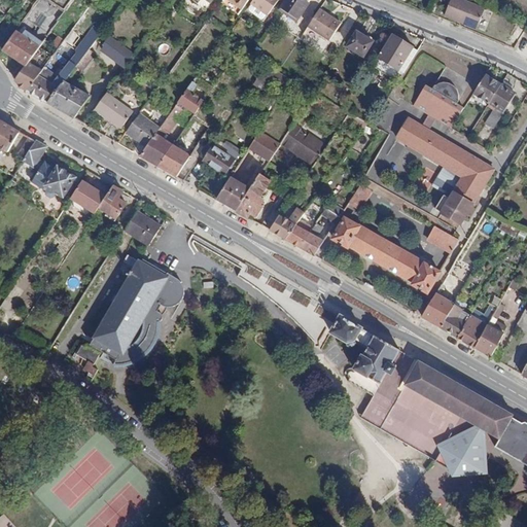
[(51,0),(66,9),(72,0),(51,0)]
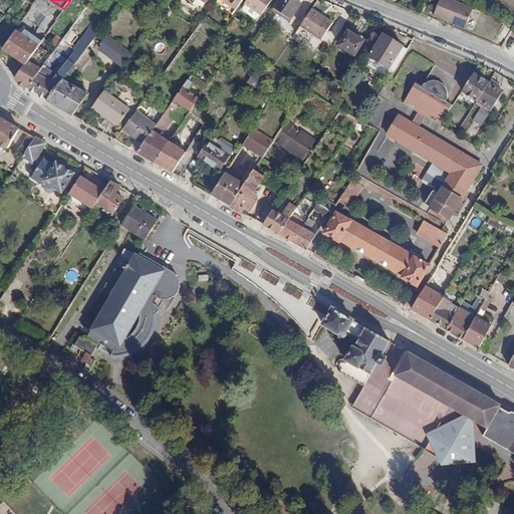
[(219,0),(236,12),(244,0),(219,0)]
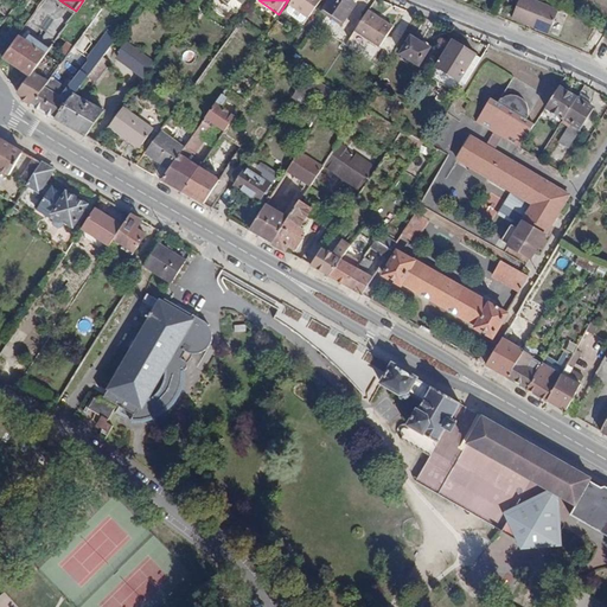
[(292,0),(289,5),(291,5),(308,17),(310,18),(321,0),(292,0)]
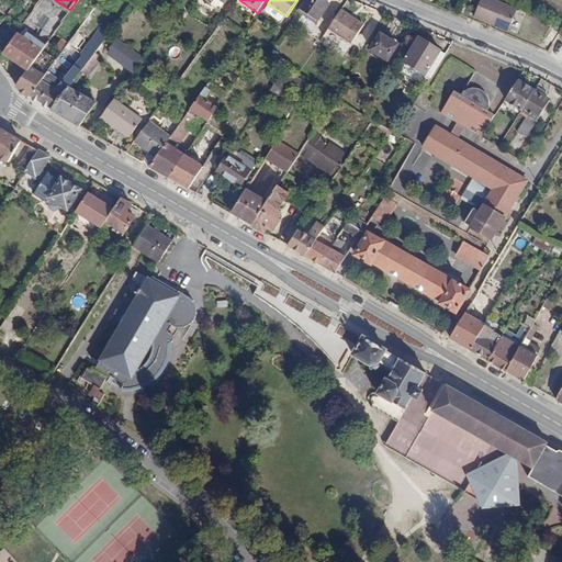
[(328,3),(324,0),(306,0),(300,10),(316,22),(328,3)]
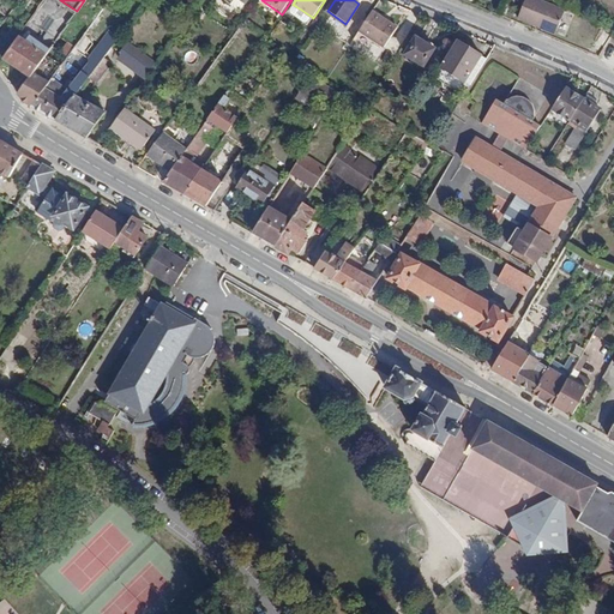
[(537,0),(523,0),(517,17),(554,32),(563,11),(537,0)]
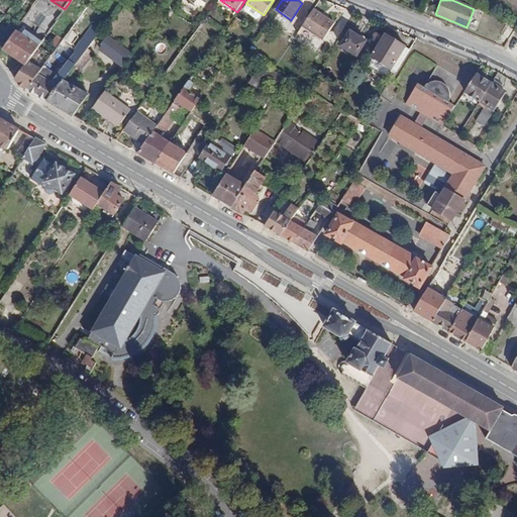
[(259,19),(263,14),(247,4),(244,8),(244,11),(256,20),(259,19)]
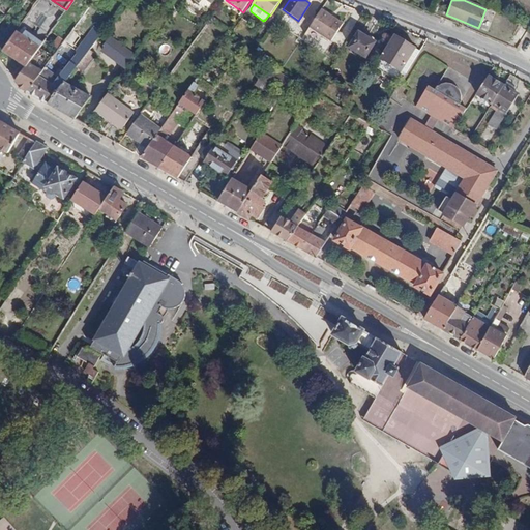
[(329,18),(329,16),(321,10),(310,29),(331,42),(343,25),(335,20),(334,21),(329,18)]
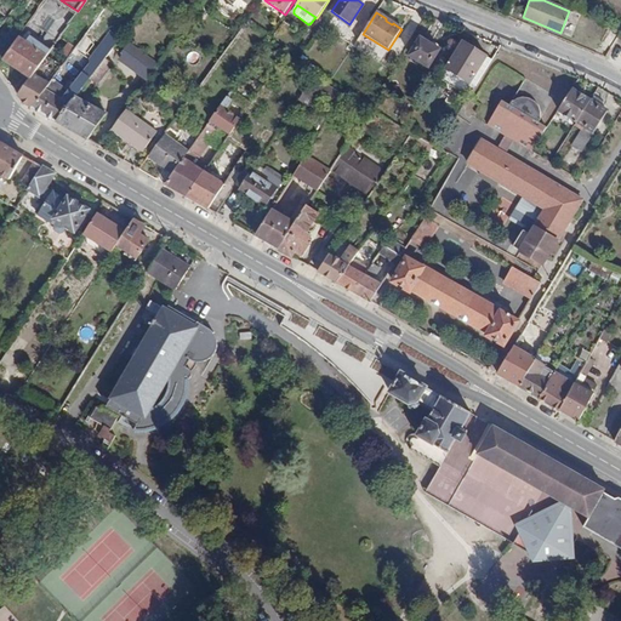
[(610,47),(620,29),(614,24),(603,44),(610,47)]
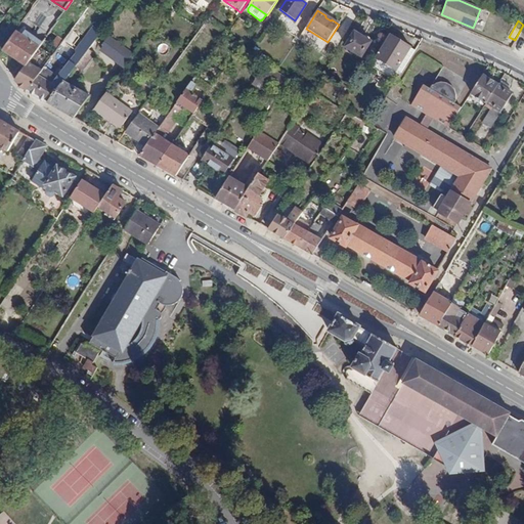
[(64,82),(76,67),(89,49),(102,32),(95,27),(76,51),(77,55),(61,76),(53,86),(39,75),(28,91),(48,103),(64,82)]
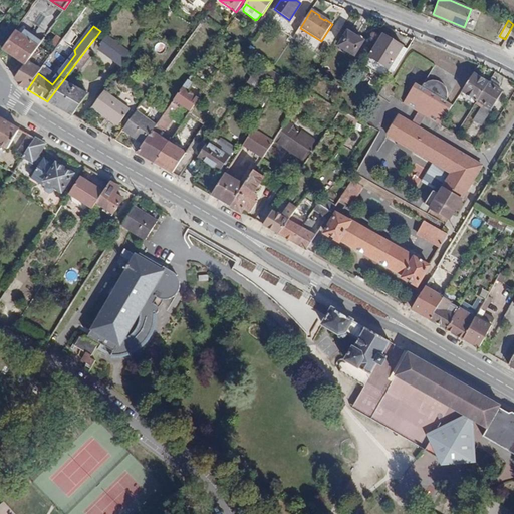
[(25,65),(28,60),(38,46),(16,31),(3,49),(25,65)]
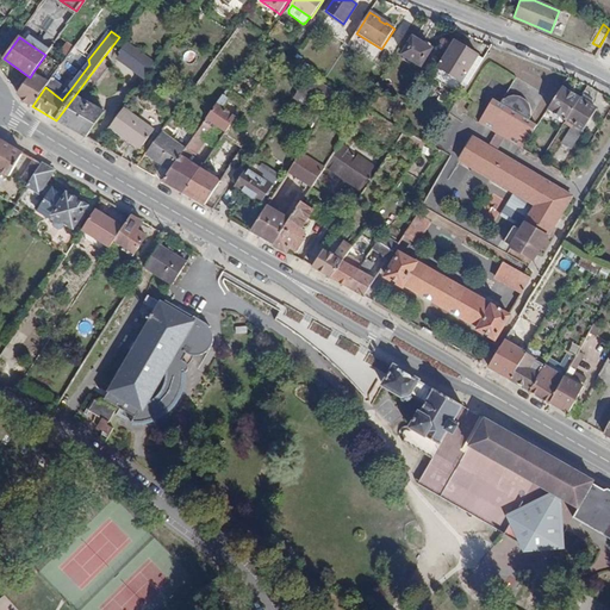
[(414,37),(403,55),(422,67),(433,49),(414,37)]
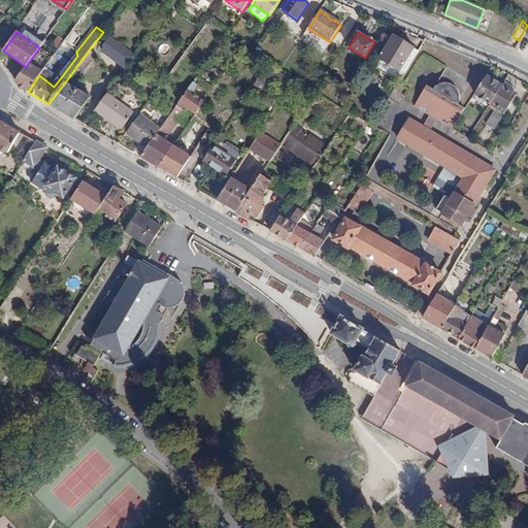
[(52,43),(59,48),(64,41),(58,36),(52,43)]
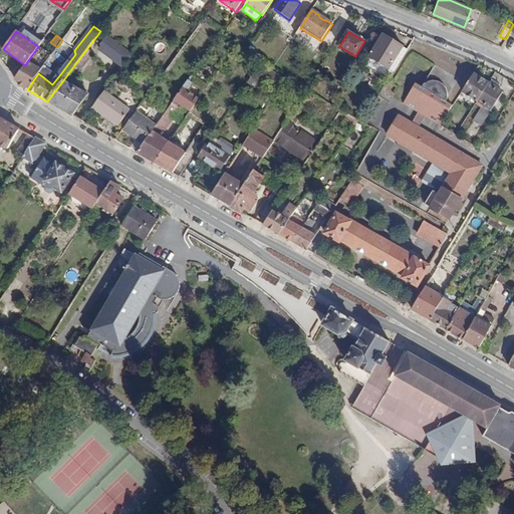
[(98,49),(122,67),(129,60),(133,54),(106,35),(100,44),(101,45),(98,49)]
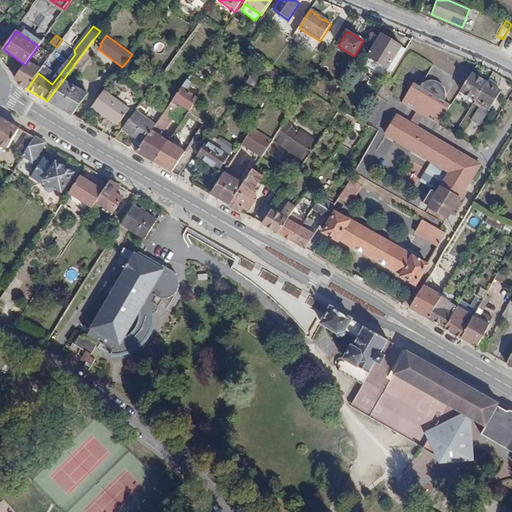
[(388,68),(401,46),(382,35),(369,56),(388,68)]
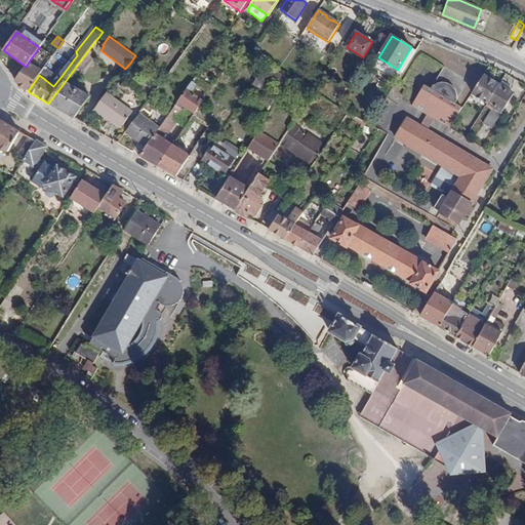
[(56,73),(73,48),(64,41),(58,48),(42,71),(39,75),(53,86),(62,76),(56,73)]
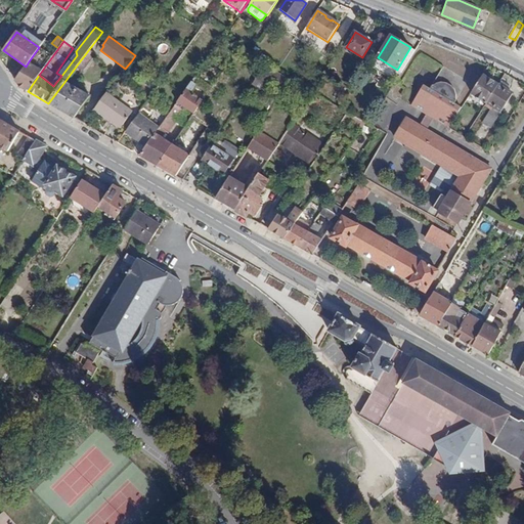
[(397,70),(402,73),(416,50),(410,47),(397,70)]
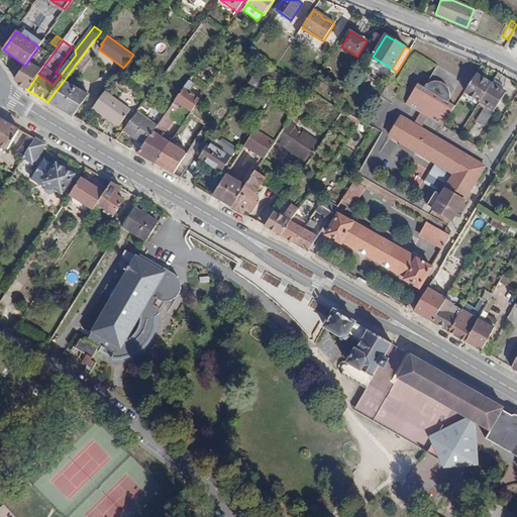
[(95,54),(88,48),(75,66),(82,71),(95,54)]
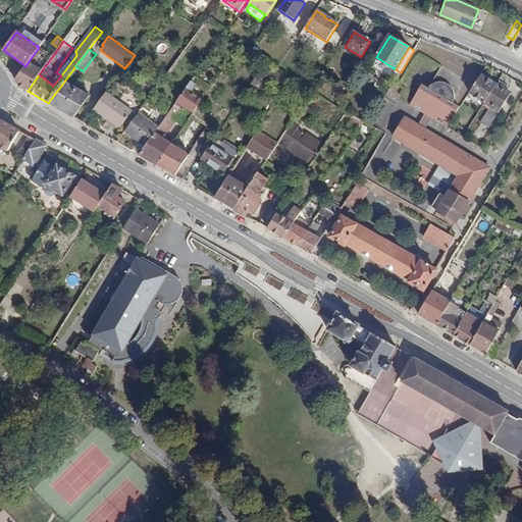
[(28,91),(39,74),(42,70),(29,61),(25,66),(16,80),(15,81),(22,89),(28,91)]
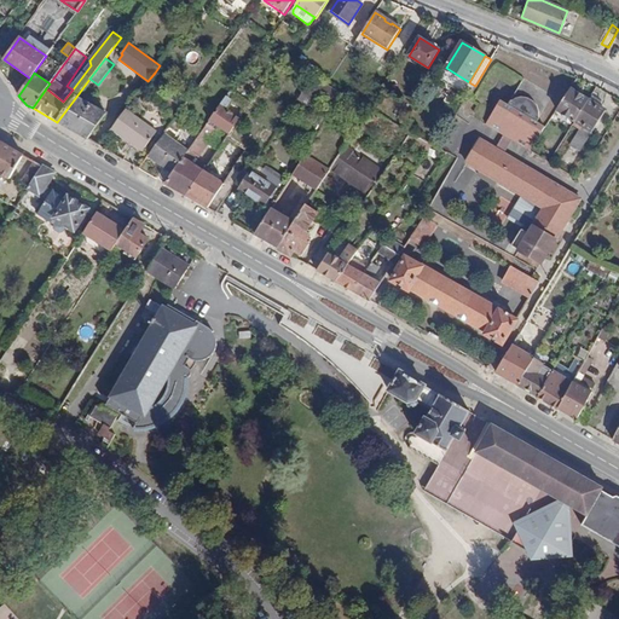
[(487,123),(505,136),(513,139),(521,145),(531,151),(545,128),(544,127),(537,123),(554,97),(525,79),(509,105),(502,100),(487,123)]
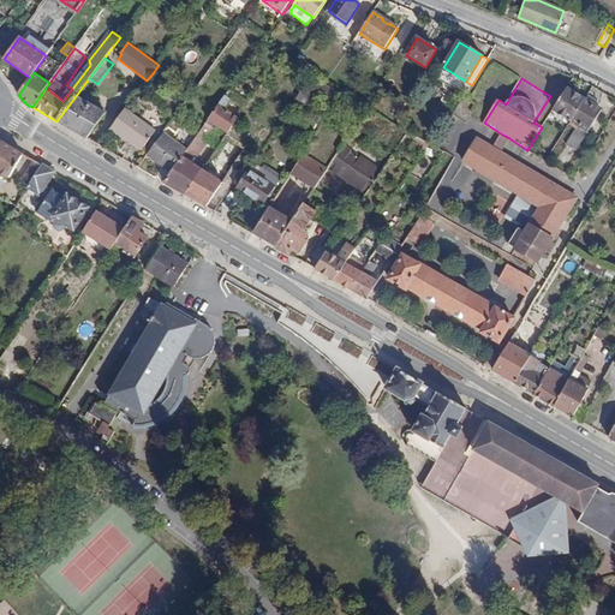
[(553,109),(572,121),(585,100),(567,88),(553,109)]
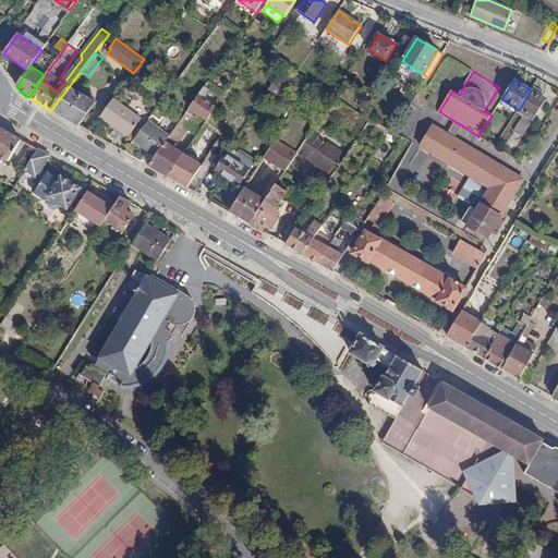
[(278,95),(282,85),(274,81),(269,91),(278,95)]
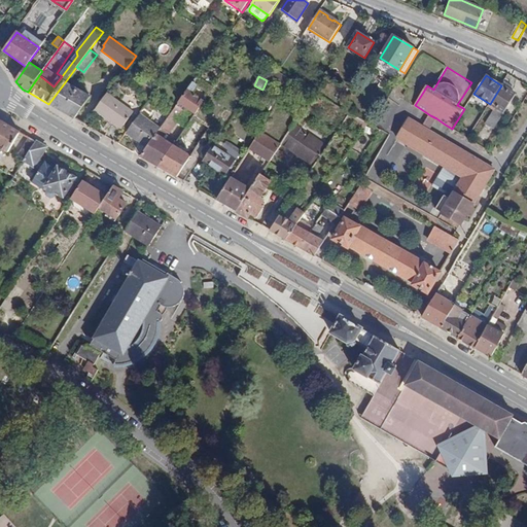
[(198,85),(192,81),(187,90),(192,94),(198,85)]
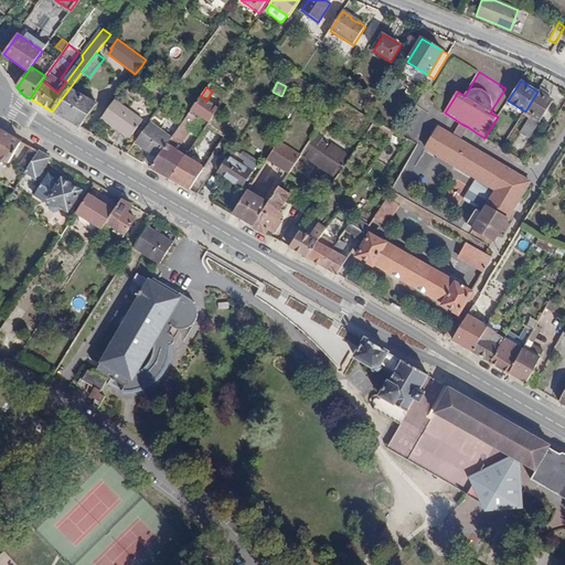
[(541,87),(537,92),(548,98),(552,94),(541,87)]
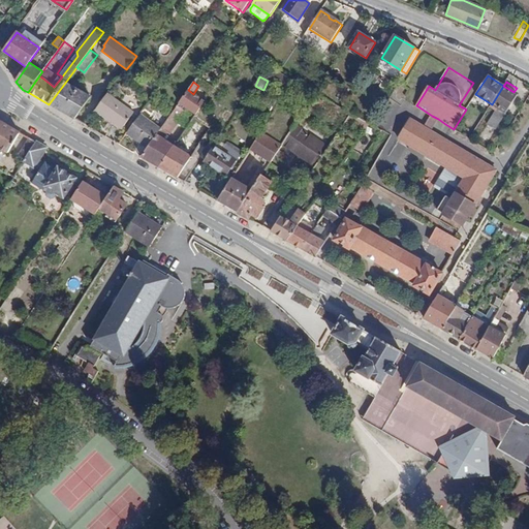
[(65,83),(49,104),(76,119),(92,97),(65,83)]
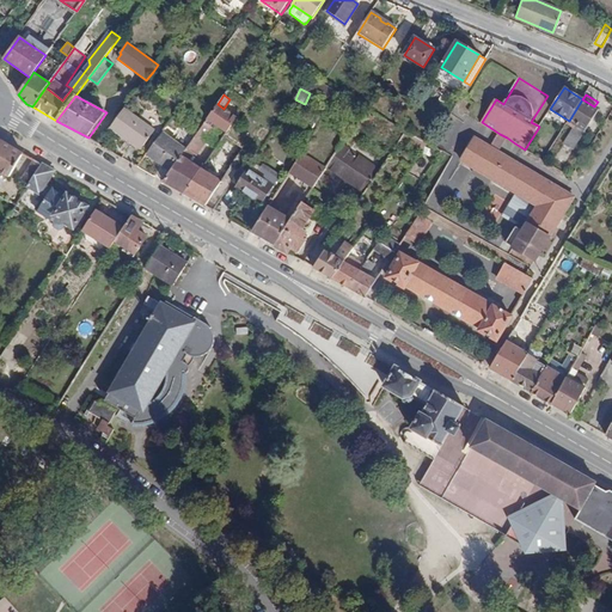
[(599,110),(594,106),(582,99),(569,121),(574,123),(562,142),(573,150),(599,110)]
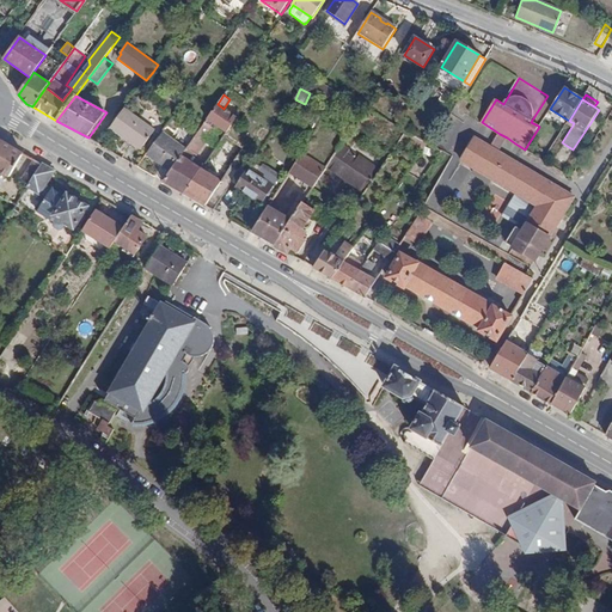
[(224,109),(218,104),(197,134),(207,142),(219,126),(227,132),(237,118),(224,109)]
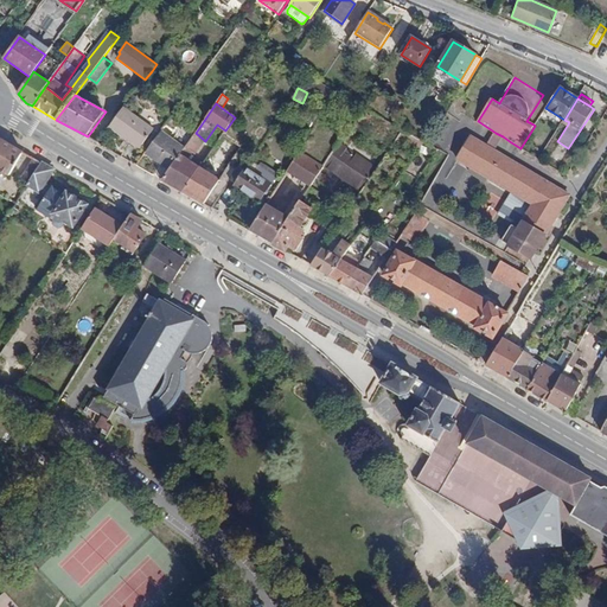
[(152,129),(123,109),(109,128),(138,148),(152,129)]
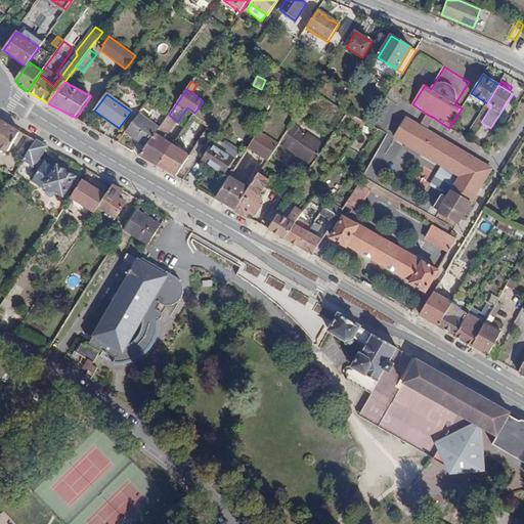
[(127,132),(146,146),(156,133),(160,128),(140,115),(127,132)]
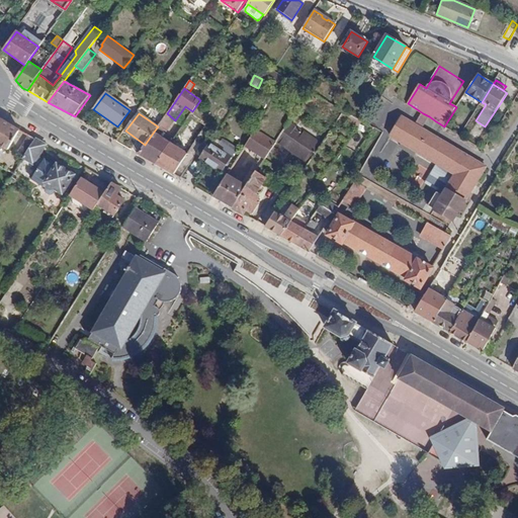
[(175,120),(167,113),(158,126),(167,133),(175,120)]
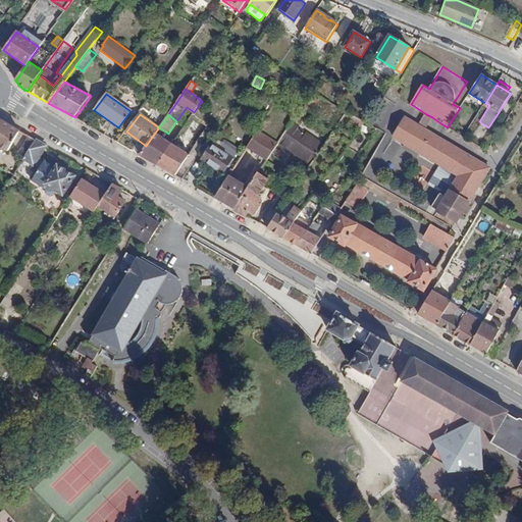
[(426,114),(419,125),(425,129),(432,117),(426,114)]
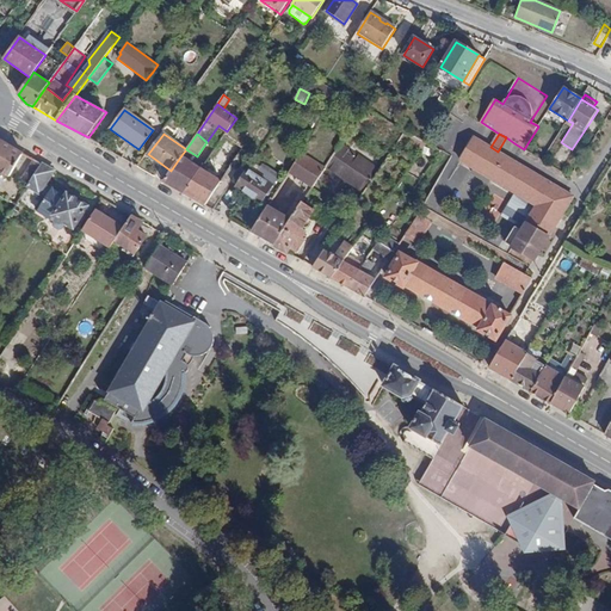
[(438,137),(433,147),(438,149),(443,141),(438,137)]
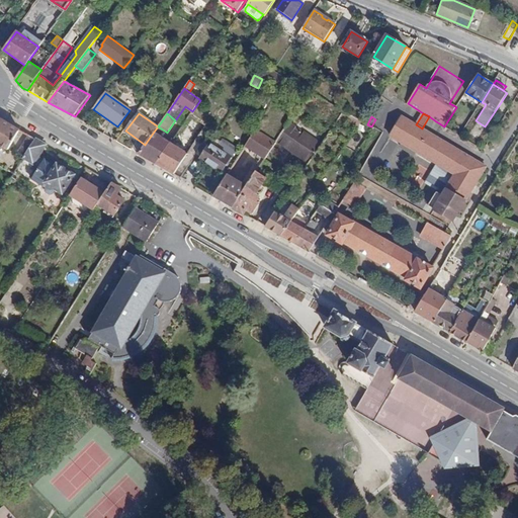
[(429,133),(422,128),(416,124),(403,116),(391,136),(403,144),(401,147),(415,156),(418,152),(455,175),(435,209),(452,221),(453,222),(486,167),(429,133)]
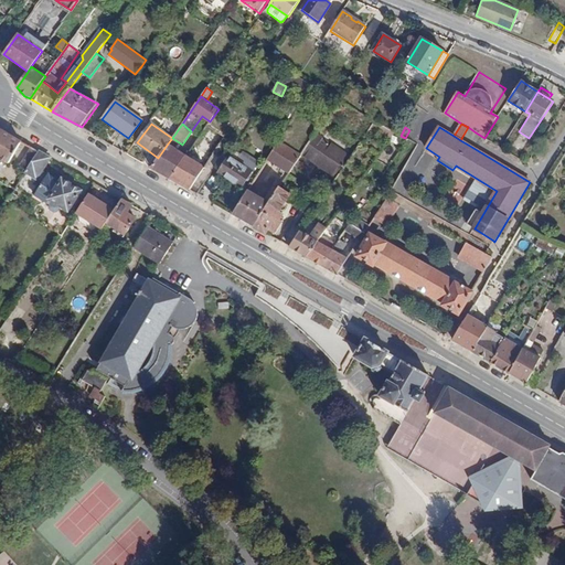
[(0,158),(9,163),(21,142),(0,129),(0,158)]
